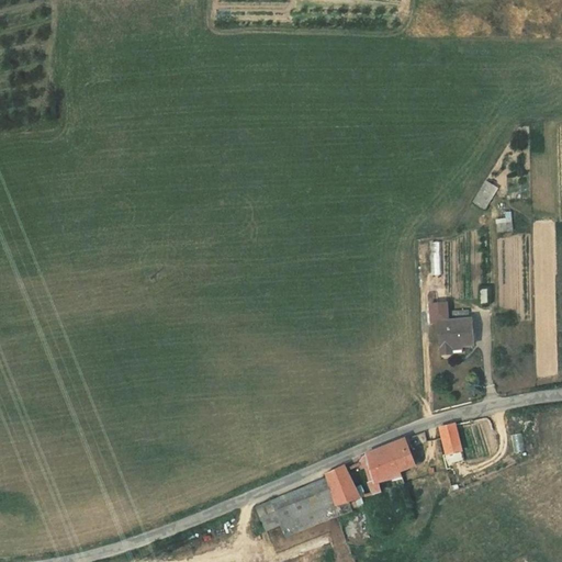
[(471,202),(484,210),(497,188),(484,180),(471,202)]
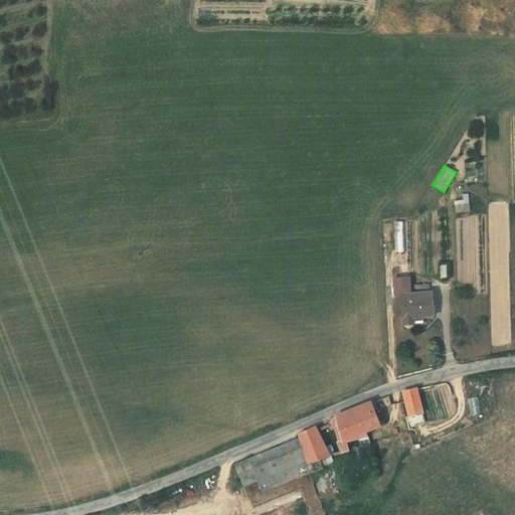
[(453,198),(455,213),(470,211),(468,197),(453,198)]
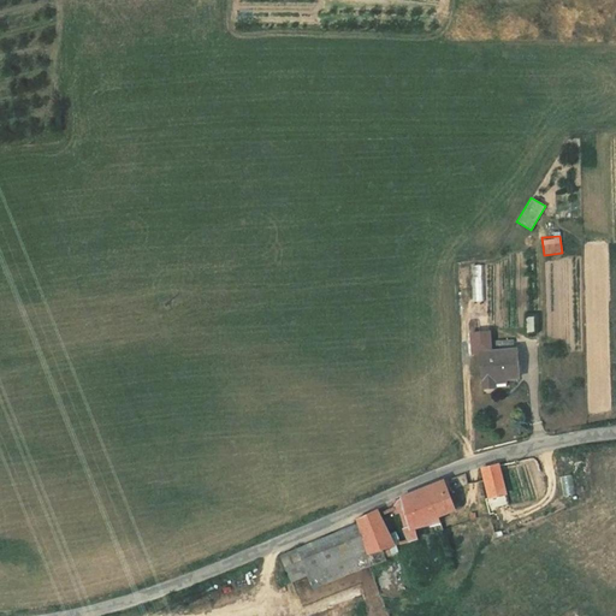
[(481,353),(484,388),(496,386),(495,379),(519,378),(516,350),(491,351),(490,332),(471,333),(472,354),(481,353)]
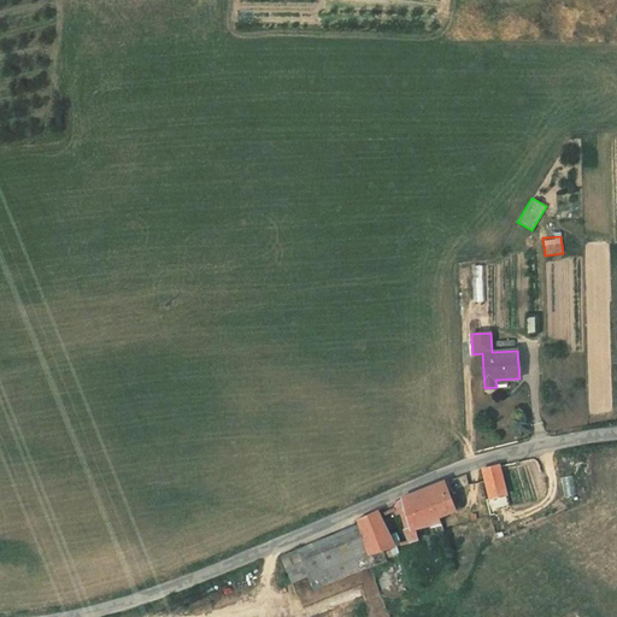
[(489,498),(507,492),(497,464),(479,469),(483,483),(489,498)]
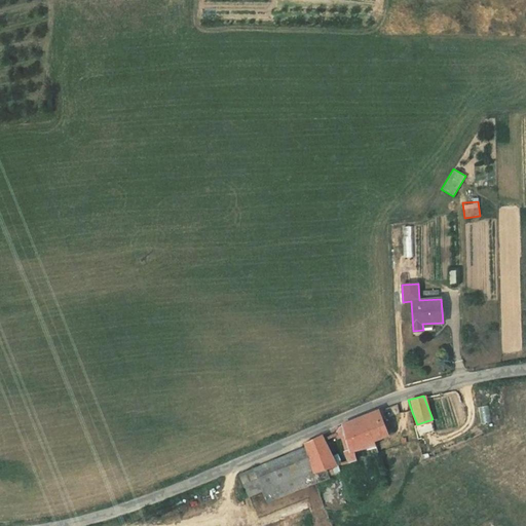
[(386,436),(381,423),(376,411),(342,425),(350,452),(374,445),(373,441),(386,436)]
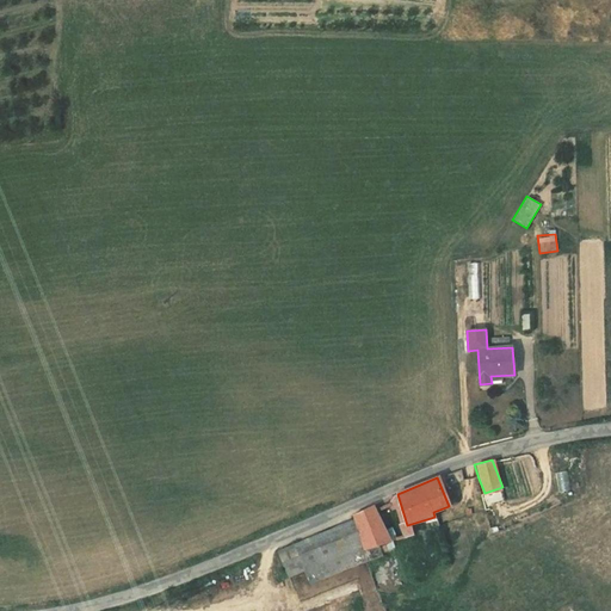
[(352,513),(355,519),(364,545),(365,549),(390,539),(377,516),(372,505),(352,513)]
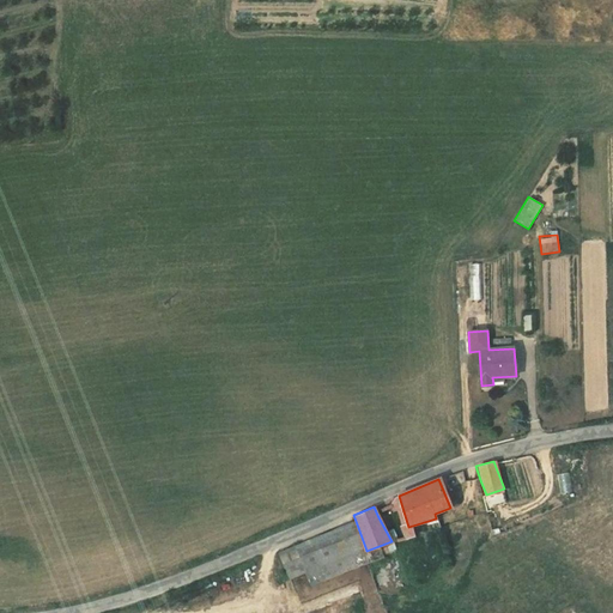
[(365,547),(356,521),(280,553),(291,577),(365,547)]
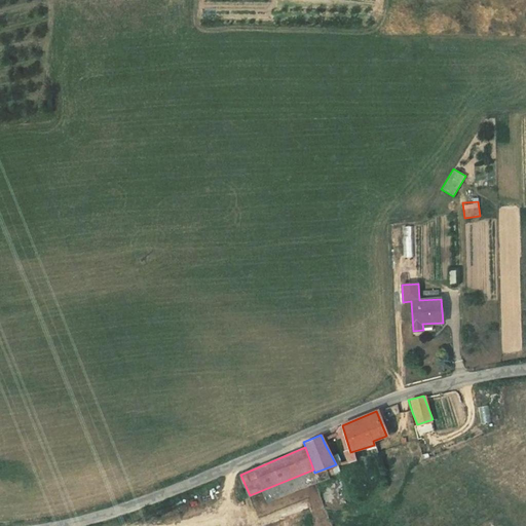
[(365,482),(373,481),(372,465),(363,466),(365,482)]
